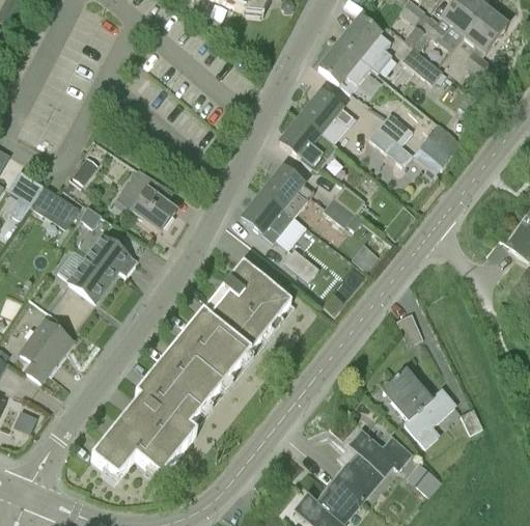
[(4,0),(0,7),(0,18),(8,23),(22,0),(4,0)]
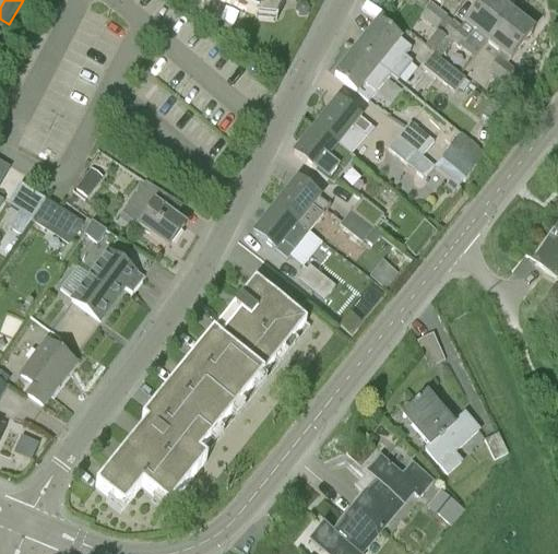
[(233,0),(258,11),(261,0),(273,0),(282,4),(284,0),(233,0)]
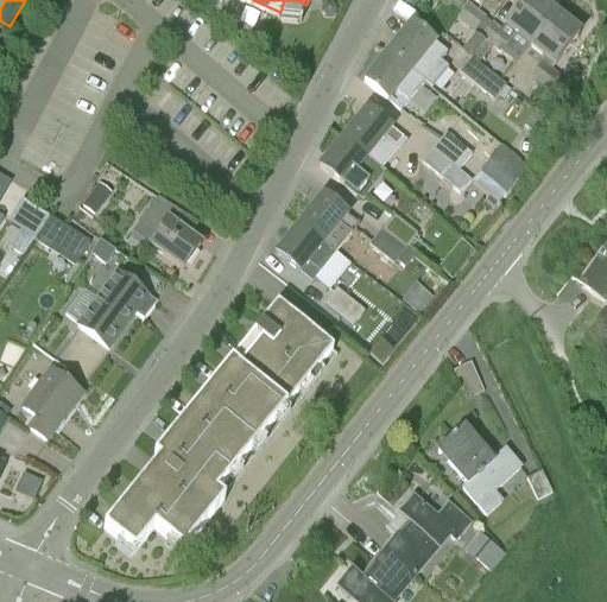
[(324,0),(321,7),(327,14),(334,13),(337,6),(334,0),(324,0)]
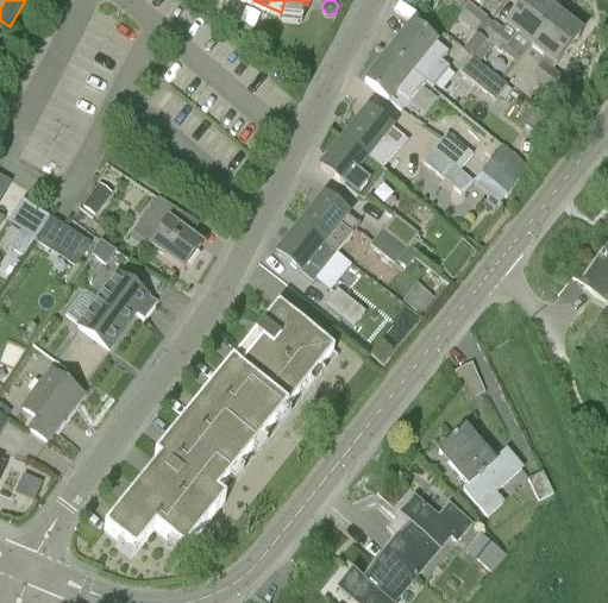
[(516,60),(531,42),(555,10),(543,0),(521,0),(502,26),(488,16),(477,30),(488,37),(474,55),(474,56),(481,61),(494,42),(516,60)]
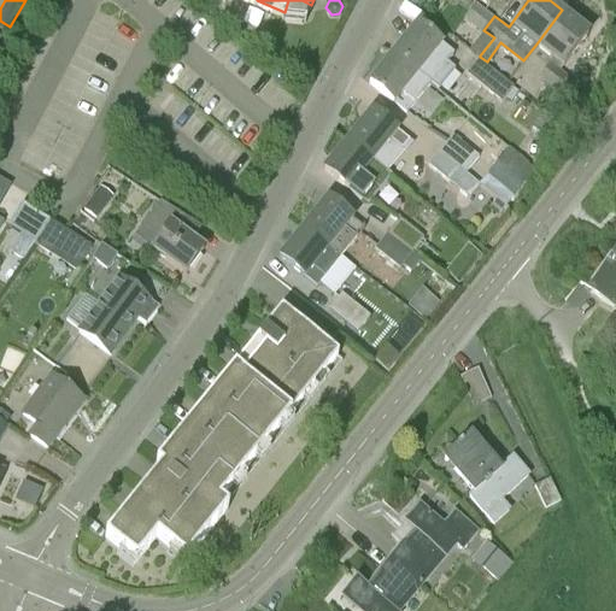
[(474,23),(485,9),(475,1),(465,15),(474,23)]
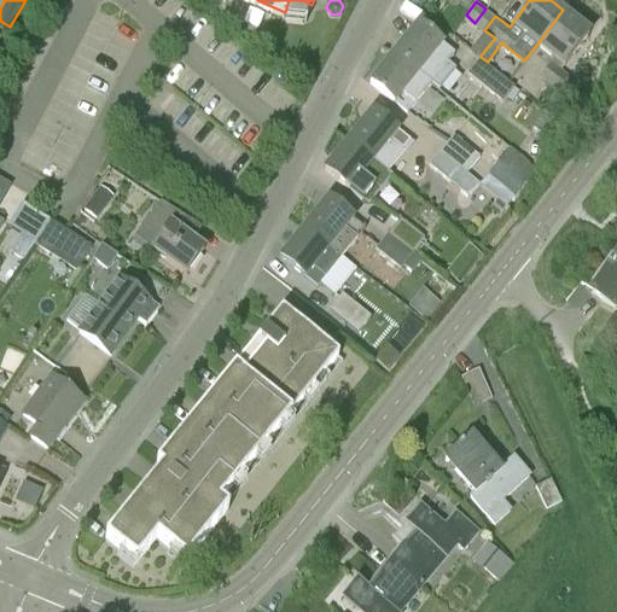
[(484,30),(495,16),(485,9),(475,23),(484,30)]
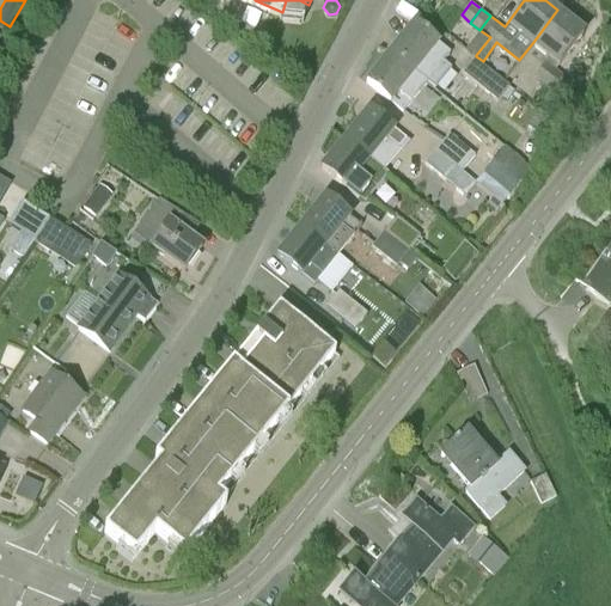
[(533,42),(558,62),(584,30),(557,10),(533,42)]
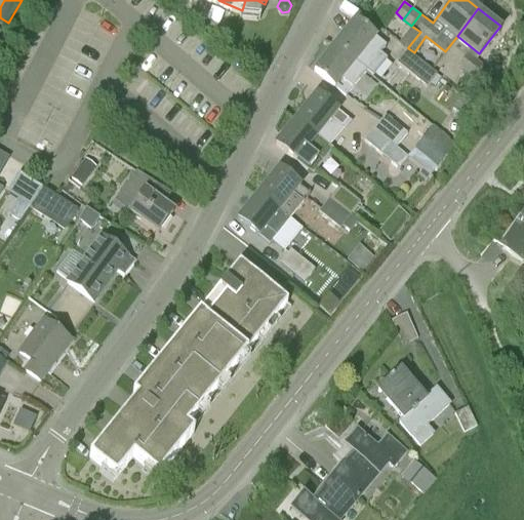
[(379,47),(385,40),(356,16),(335,42),(366,66),(372,71),(387,53),(380,48),(379,47)]
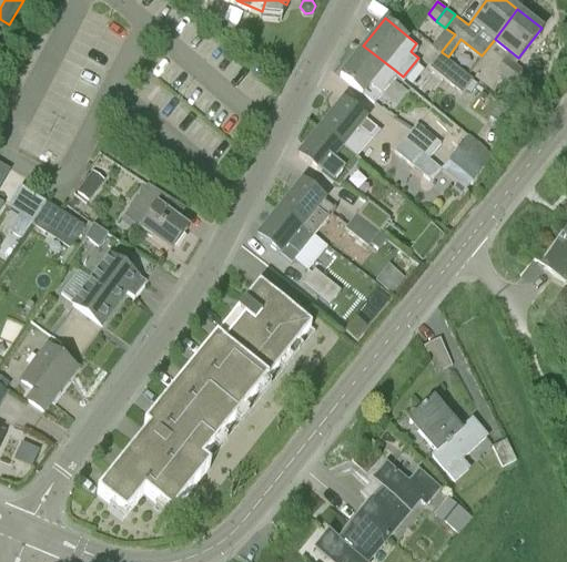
[(445,28),(433,44),(442,51),(455,34),(445,28)]
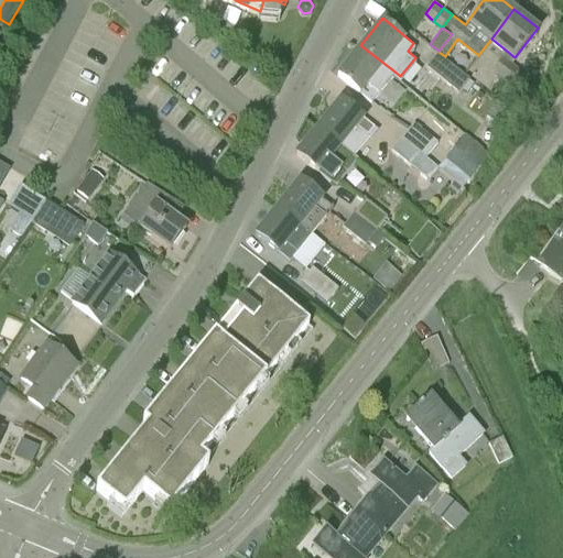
[(379,88),(393,70),(360,45),(338,73),(368,97),(377,87),(379,88)]
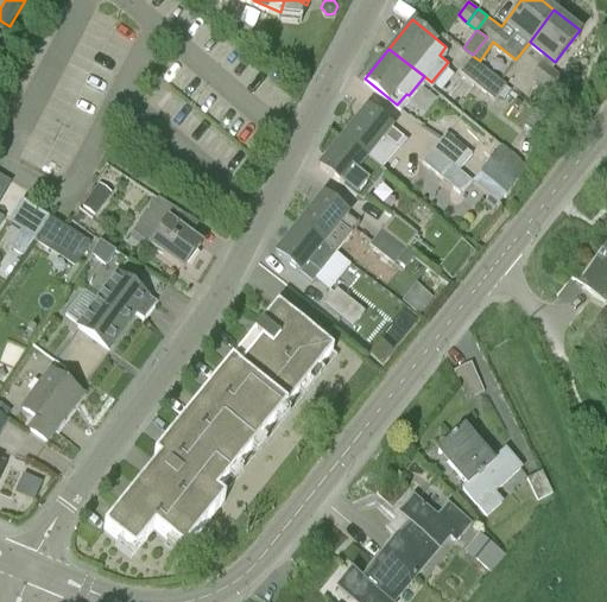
[(461,69),(494,95),(506,81),(480,61),(473,56),(473,55),(461,69)]
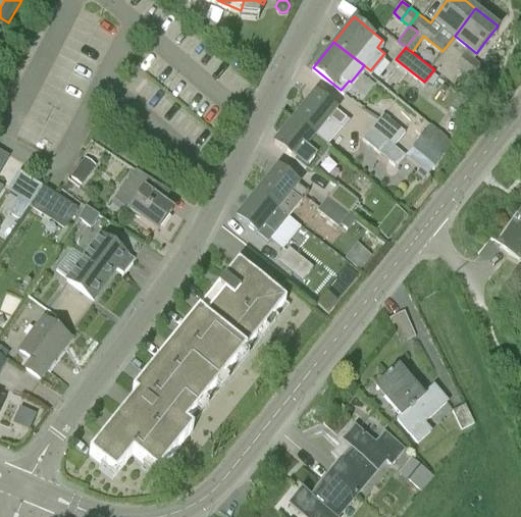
[(464,67),(473,57),(466,51),(457,62),(464,67)]
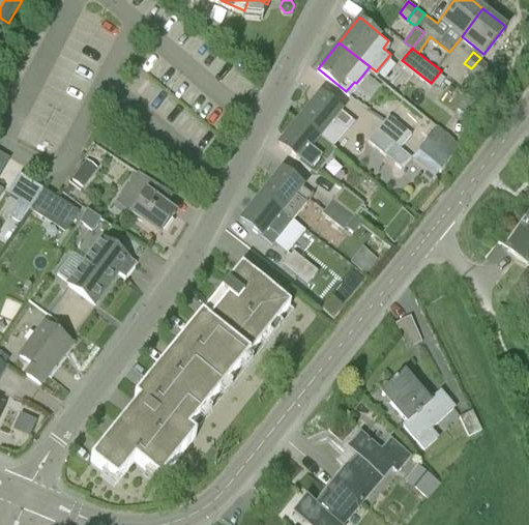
[(471,68),(478,74),(487,63),(480,58),(471,68)]
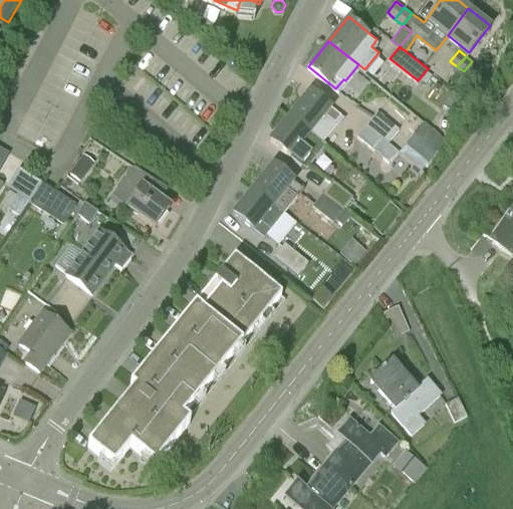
[(310,88),(290,113),(311,131),(313,132),(324,140),(336,123),(337,123),(335,121),(341,113),(310,88)]
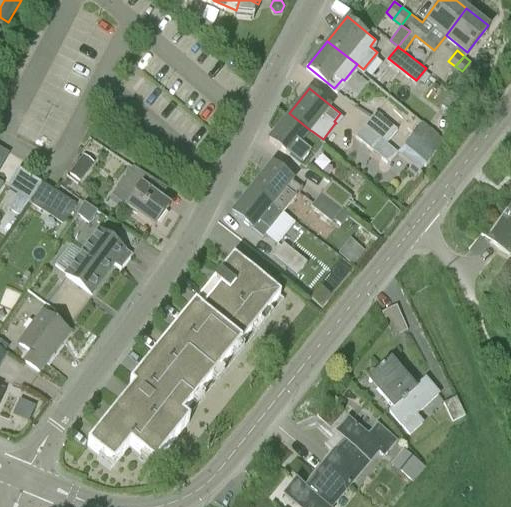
[(451,90),(442,102),(458,114),(468,102),(451,90)]
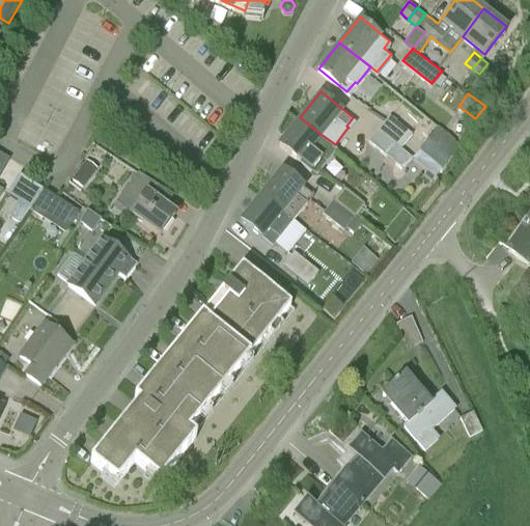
[(379,128),(396,141),(401,144),(412,131),(390,113),(379,128)]
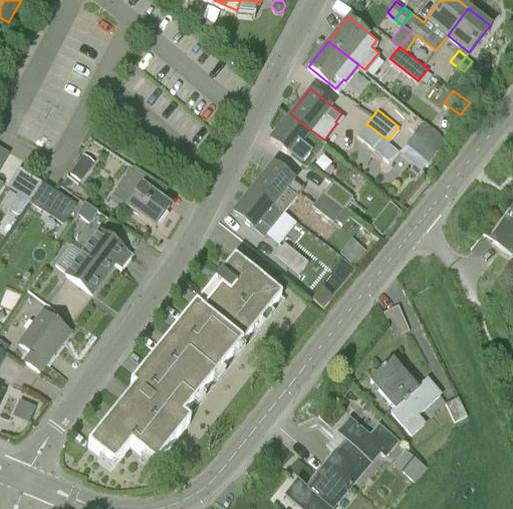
[(290,113),(270,139),(291,156),(301,164),(301,165),(309,155),(314,159),(327,143),(324,140),(313,132),(311,131),(290,113)]
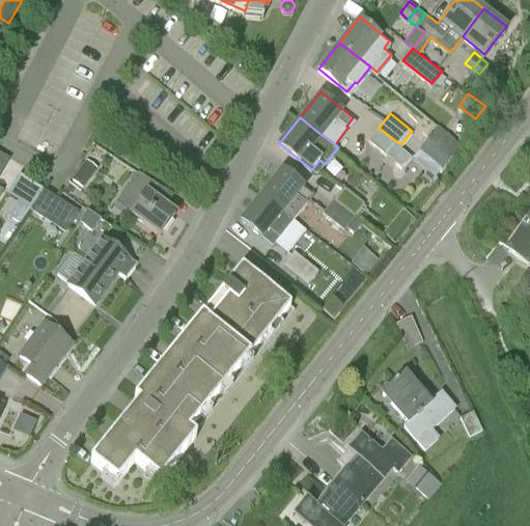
[(438,125),(419,147),(442,165),(442,166),(461,142),(438,125)]
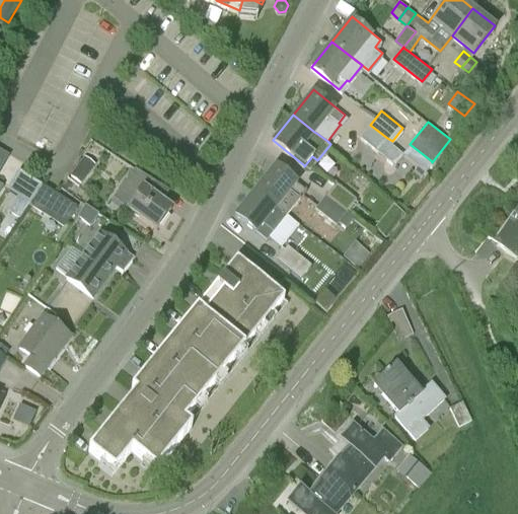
[(378,149),(387,138),(370,125),(361,136),(378,149)]
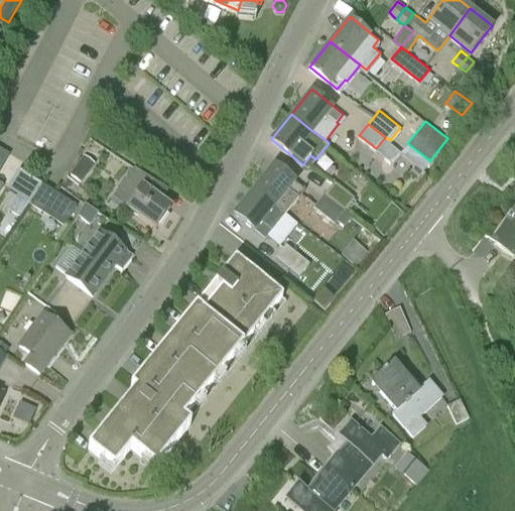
[(389,143),(381,152),(392,161),(399,151),(389,143)]
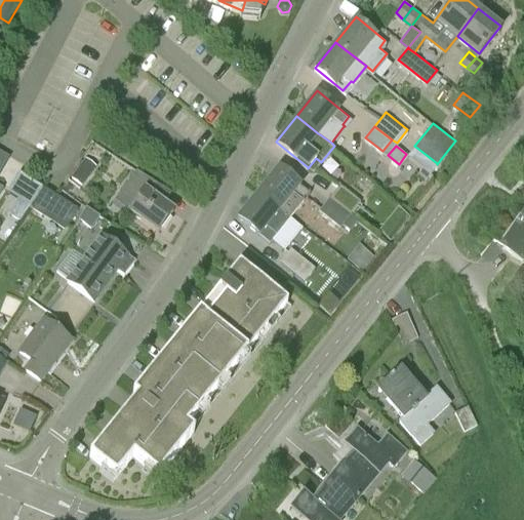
[(437,163),(414,146),(409,153),(431,170),(437,163)]
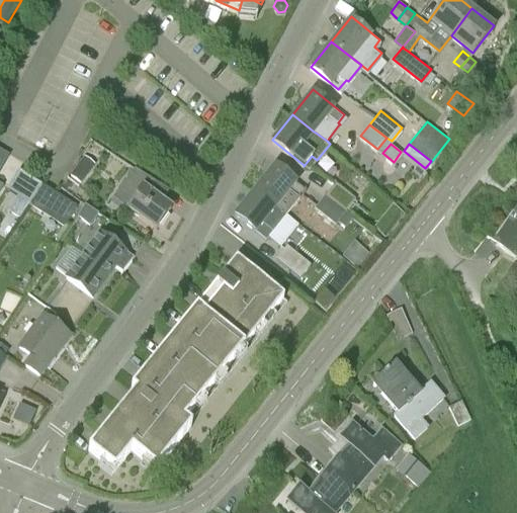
[(70,173),(81,181),(88,171),(77,163),(70,173)]
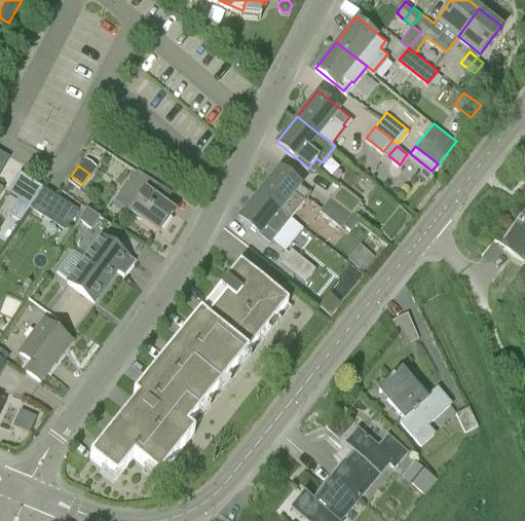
[(279,165),(259,191),(279,208),(291,216),(304,200),(305,198),(311,190),(300,182),(279,165)]
